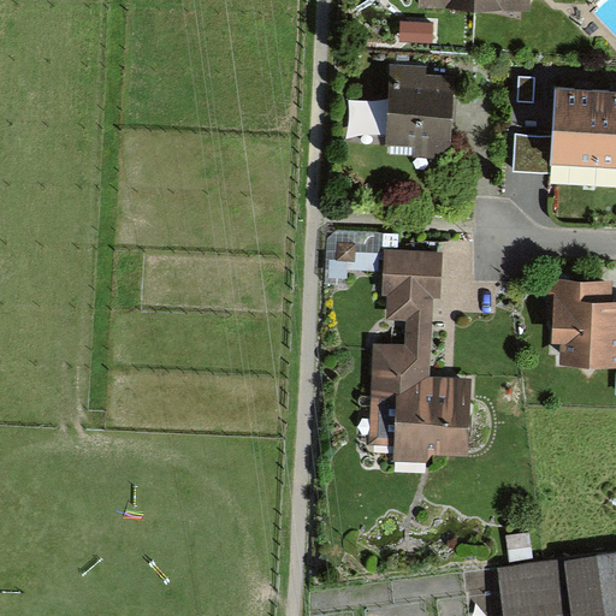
[(473,10),(473,0),(421,0),(422,9),(473,10)]
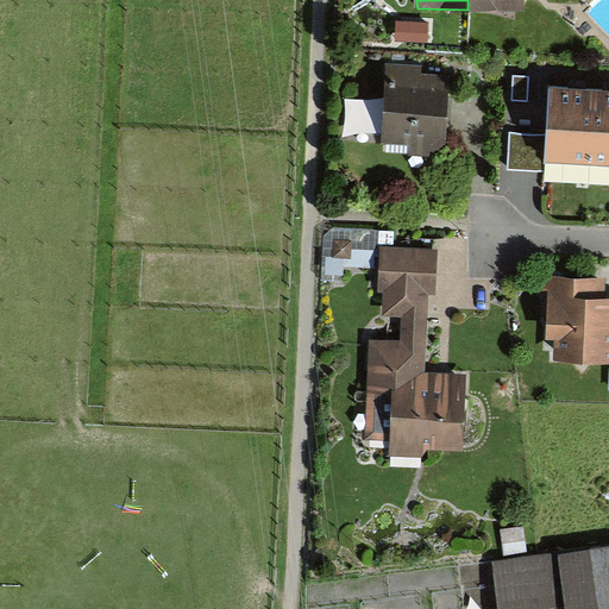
[(468,0),(468,10),(525,13),(525,0),(468,0)]
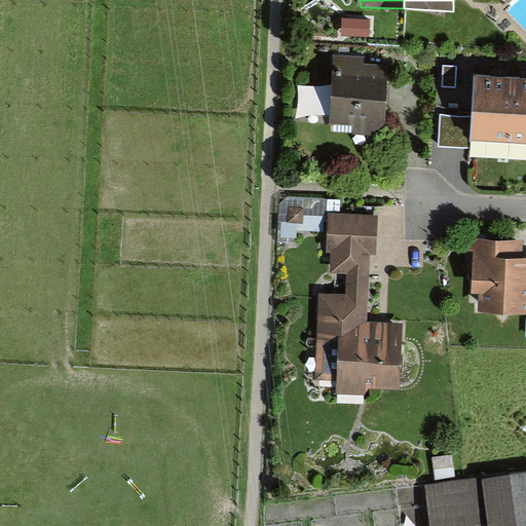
[(367,58),(336,55),(331,123),(353,125),(353,135),(386,137),(391,66),(373,65),(367,65),(367,58)]
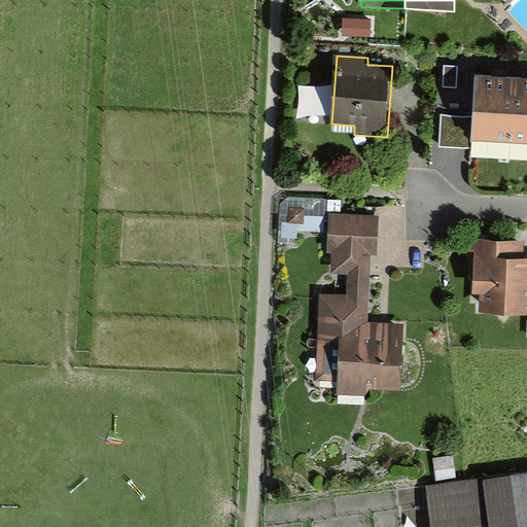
[(507,144),(513,79),(501,78),(477,77),(473,117),(443,115),(441,146),(471,148),(471,142),(507,144)]
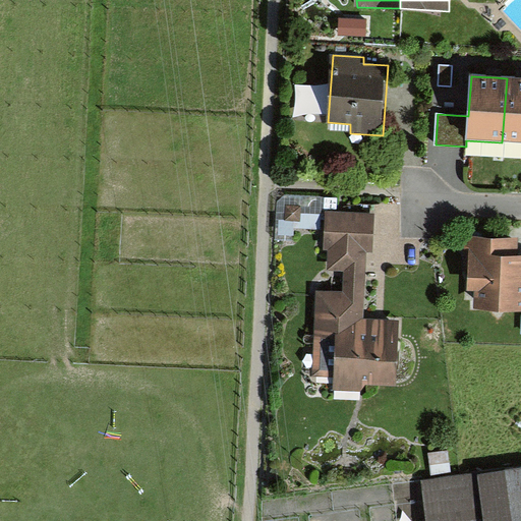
[(520,79),(507,78),(502,142),(520,143),(520,79)]
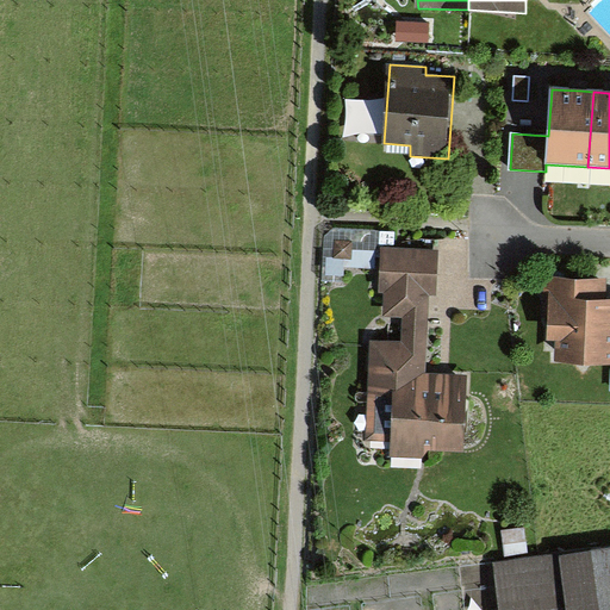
[(380,271),(381,247),(383,232),(334,229),(327,236),(323,280),(344,281),(346,268),(380,271)]
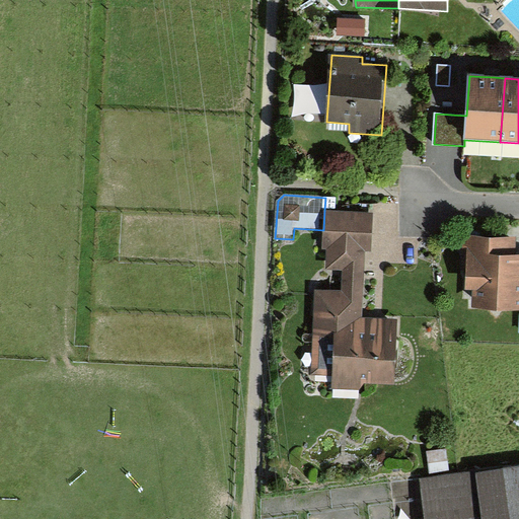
[(394,383),(397,319),(361,318),(364,251),(371,252),(373,212),(324,210),(323,230),(322,250),(325,250),(324,271),(343,272),(342,289),(314,288),(311,374),(332,374),(331,388),(363,389),(364,382),(394,383)]
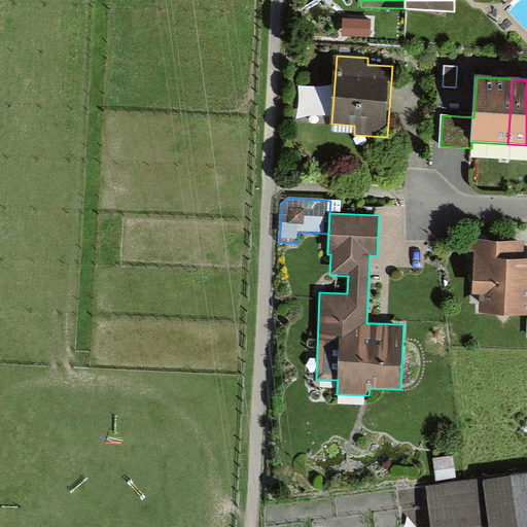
[(525,242),(471,240),(469,272),(475,272),(473,293),(481,293),(481,311),(526,313),(526,261),(525,262),(525,242)]
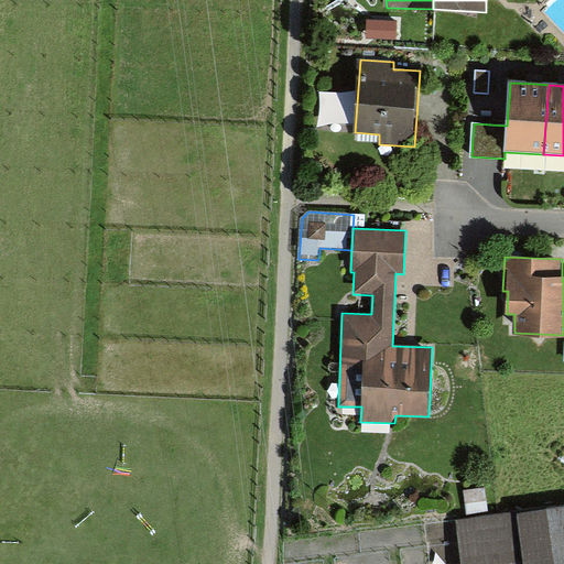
[(563,563),(563,506),(458,520),(464,563),(563,563)]
